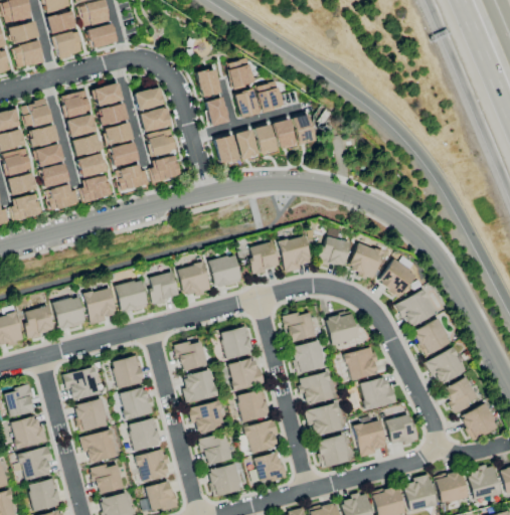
[(28,0),(7,0),(2,1),(7,26),(33,21),(28,0)]
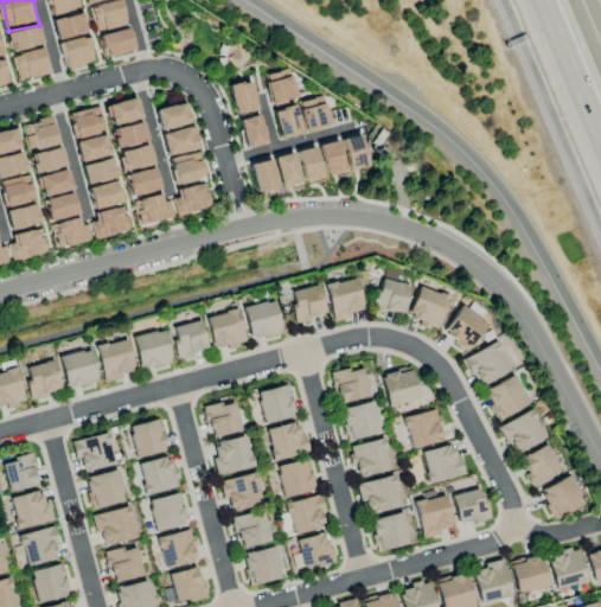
[(84,10),(82,0),(51,0),(55,14),(84,10)]
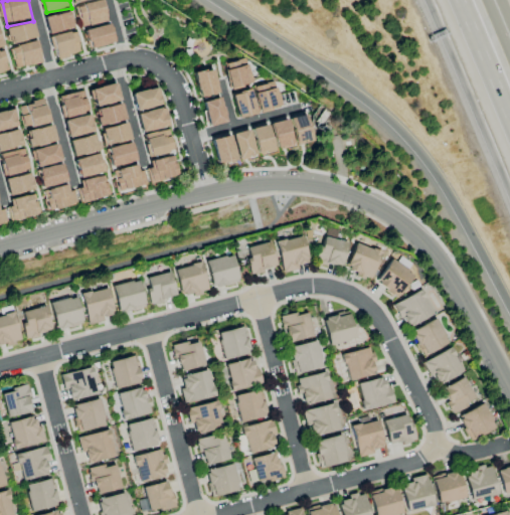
[(107,0),(79,6),(85,26),(111,20),(107,0)]
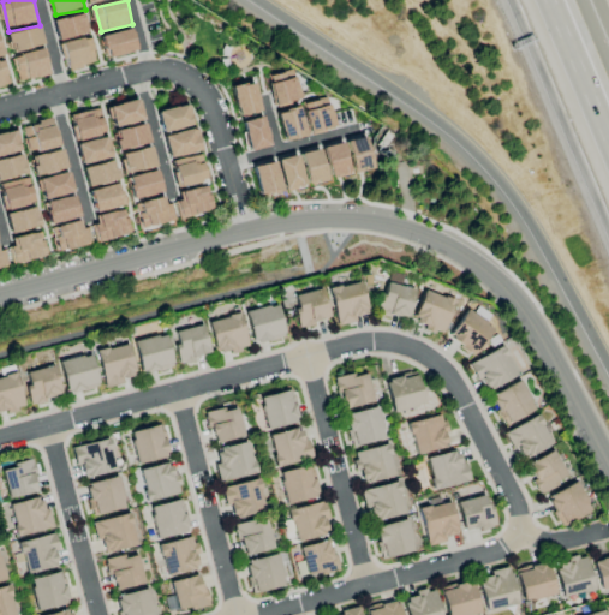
[(57,21),(61,40),(91,33),(88,13),(57,21)]
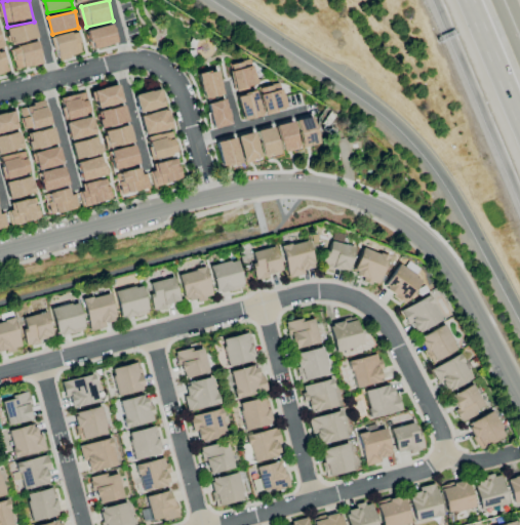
[(40,38),(36,22),(9,29),(12,45),(40,38)]
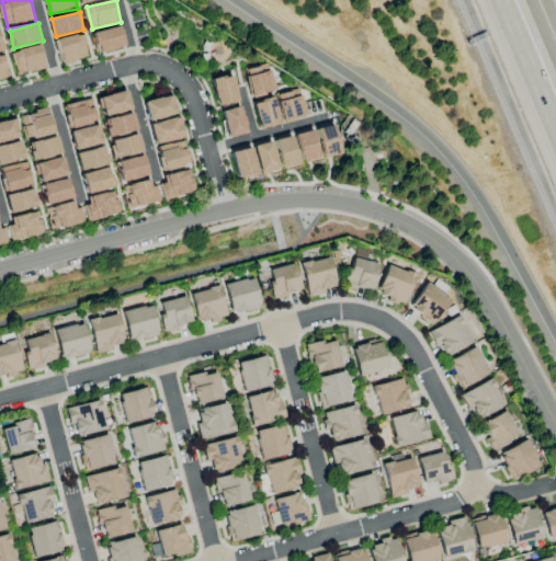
[(94,34),(101,54),(128,45),(122,26),(94,34)]
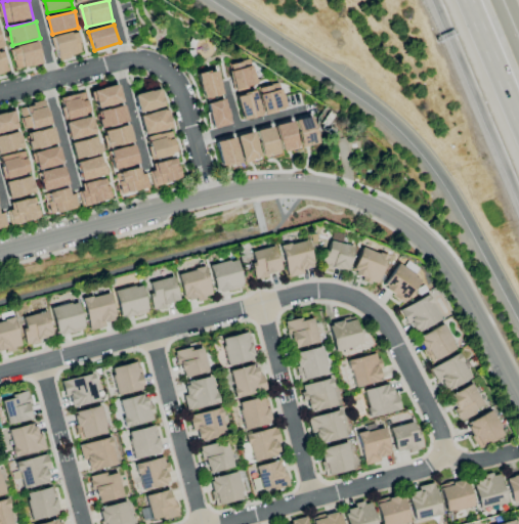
[(86,53),(80,31),(55,37),(60,59),(86,53)]
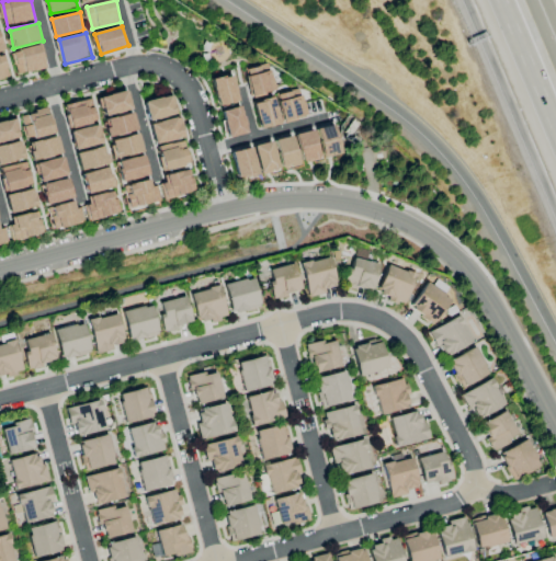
[(20,75),(48,69),(44,45),(15,50),(20,75)]
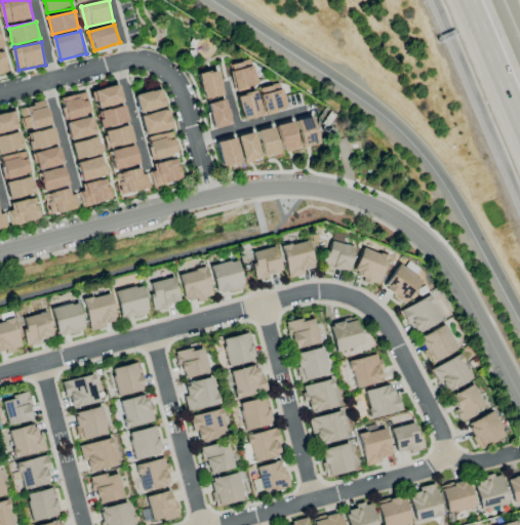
[(6,50),(0,51),(0,75),(12,72),(6,50)]
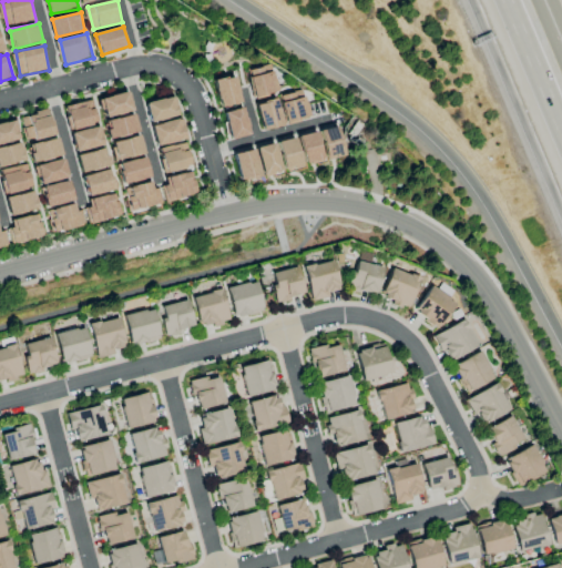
[(282,92),(276,64),(251,70),(257,99),(282,92)]
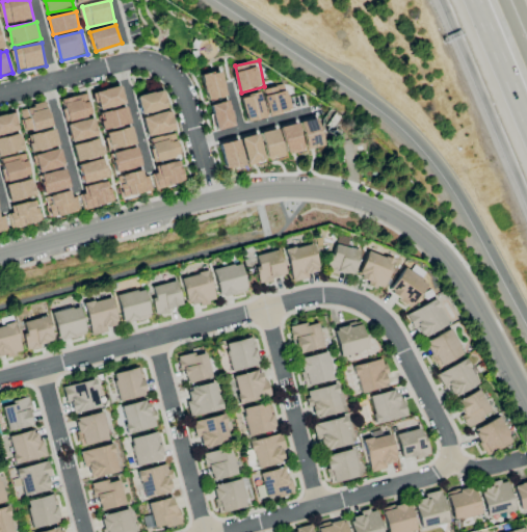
[(210,101),(230,97),(222,71),(204,75),(210,101)]
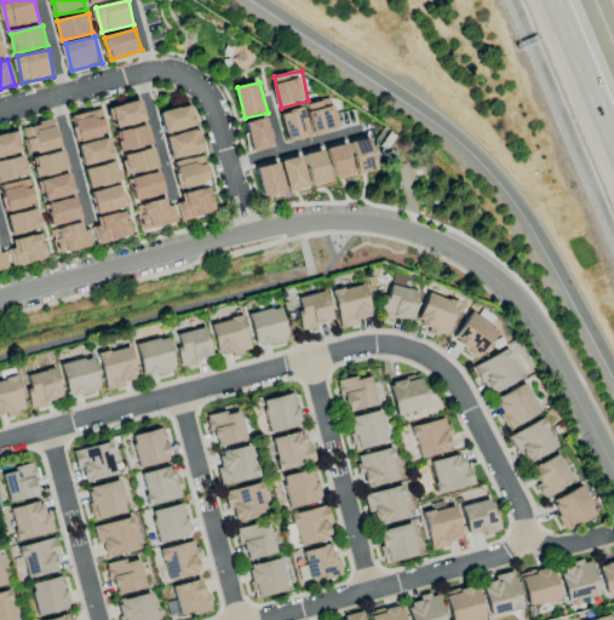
[(344,128),(336,98),(309,105),(317,136),(344,128)]
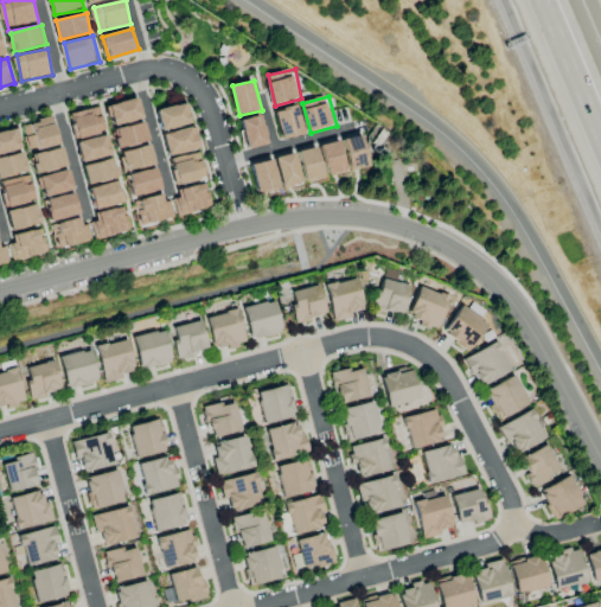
[(109,106),(115,126),(145,117),(139,97),(109,106)]
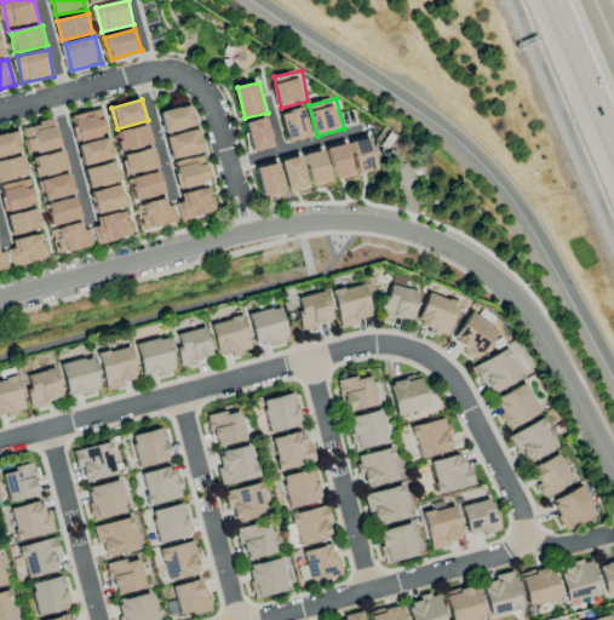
[(162,112),(167,133),(198,126),(193,105),(162,112)]
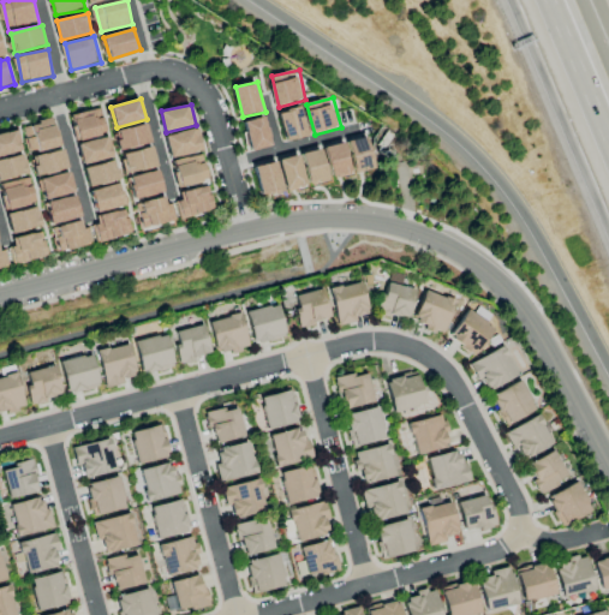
[(111,132),(103,107),(73,115),(81,141),(111,132)]
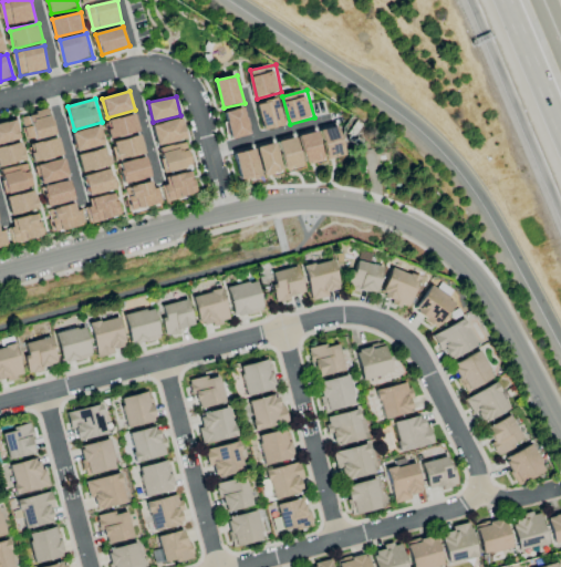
[(267,131),(287,125),(279,99),(259,104),(267,131)]
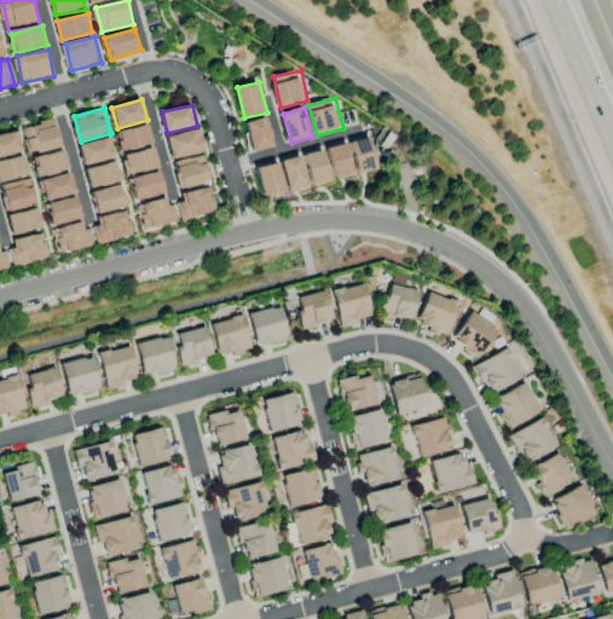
[(247,123),(254,152),(277,146),(269,117),(247,123)]
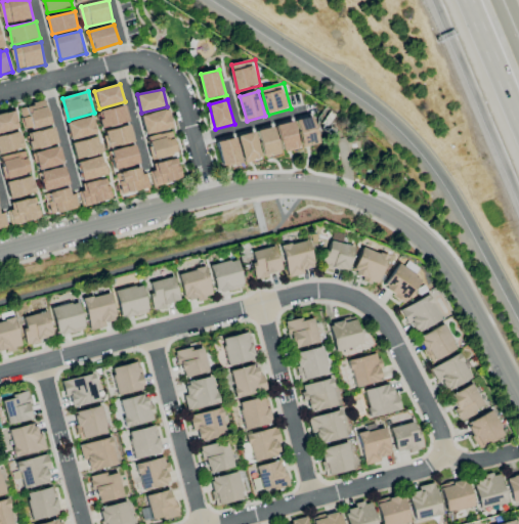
[(23,106),(27,130),(52,125),(48,101),(23,106)]
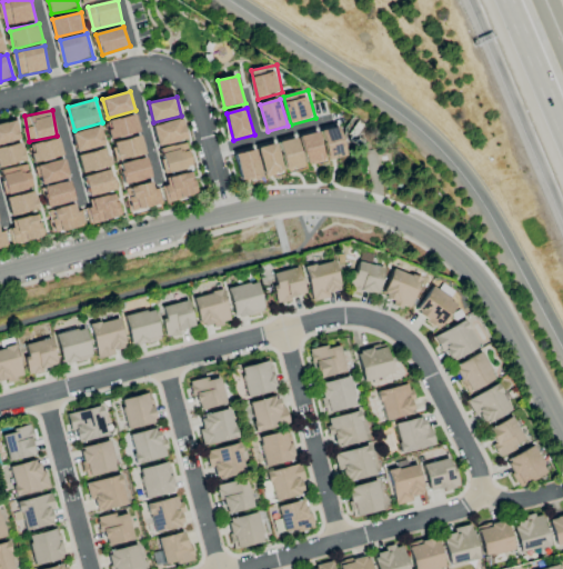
[(141,132),(137,115),(108,121),(112,139),(141,132)]
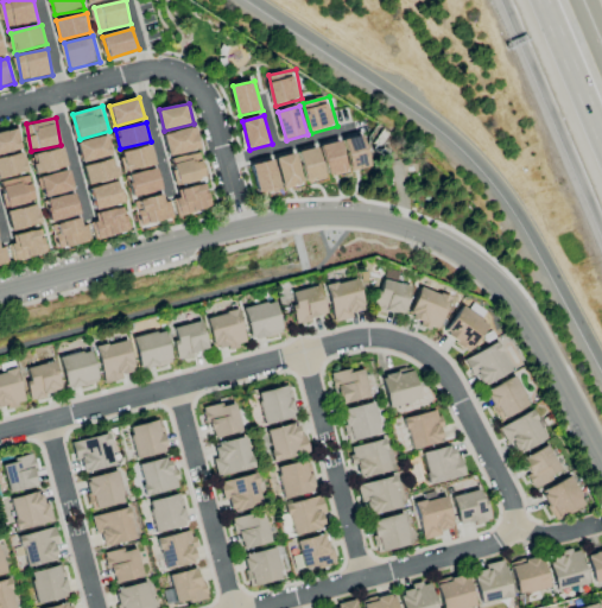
[(164,134),(170,157),(202,149),(197,126),(164,134)]
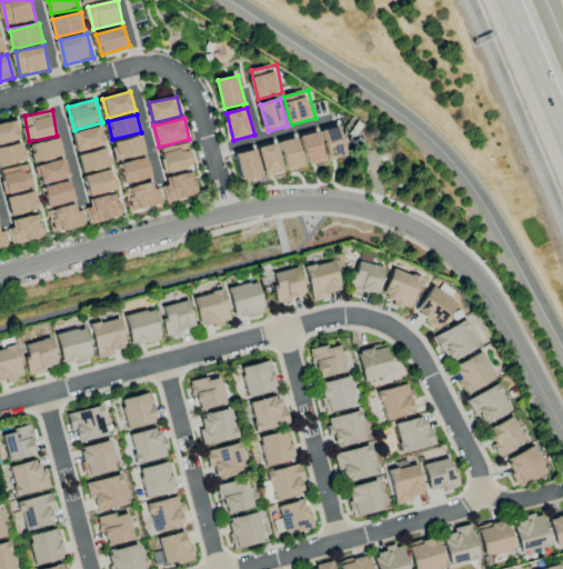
[(0,143),(21,141),(19,121),(0,123),(0,143)]
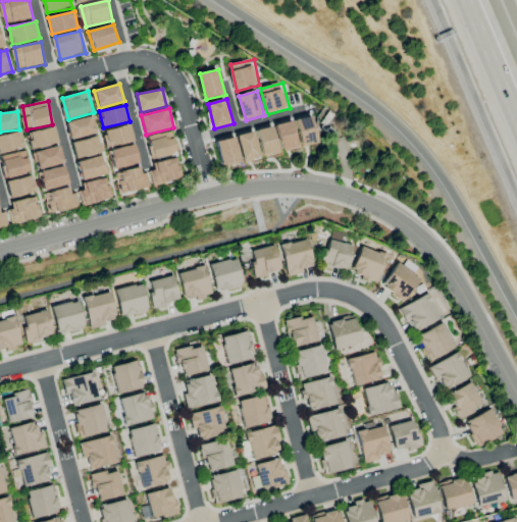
[(71,140),(97,134),(93,115),(67,122),(71,140)]
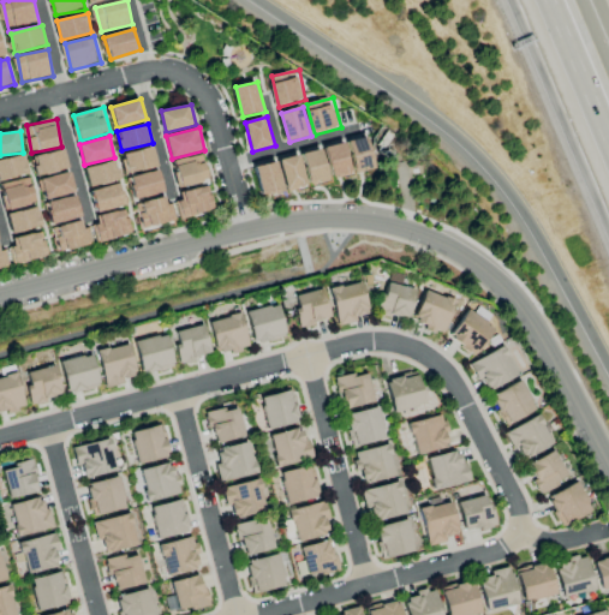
[(350,142),(358,174),(377,168),(370,137),(350,142)]
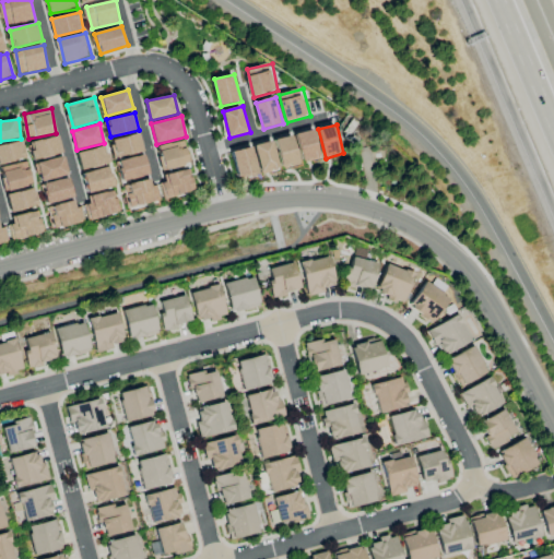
[(322,157),(314,129),(296,134),(305,163),(322,157)]
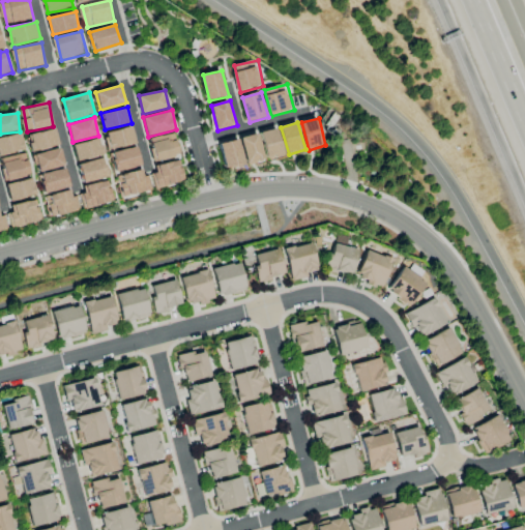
[(137,144),(134,127),(107,133),(110,149),(137,144)]
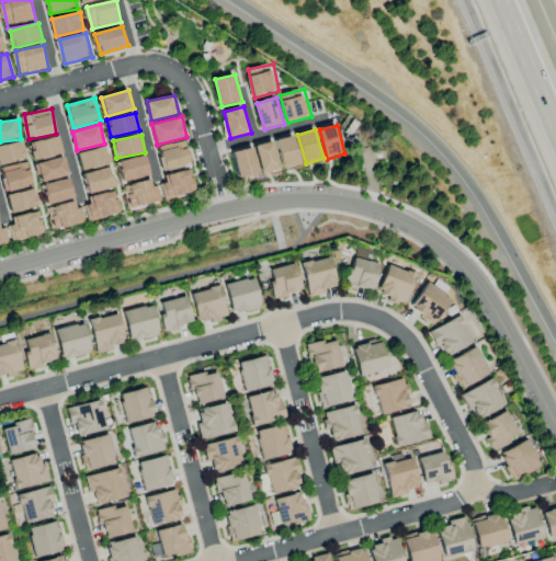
[(278,140),(285,170),(303,165),(295,135),(278,140)]
